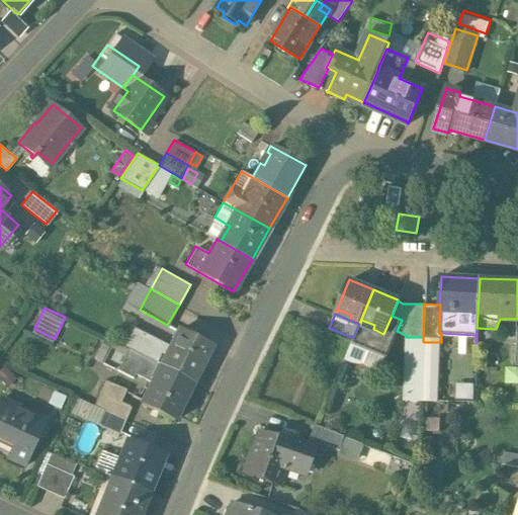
[(374,325),(361,320),(360,324),(359,324),(353,338),(351,343),(368,350),(385,357),(397,331),(402,320),(392,316),(383,334),(373,329),(374,325)]
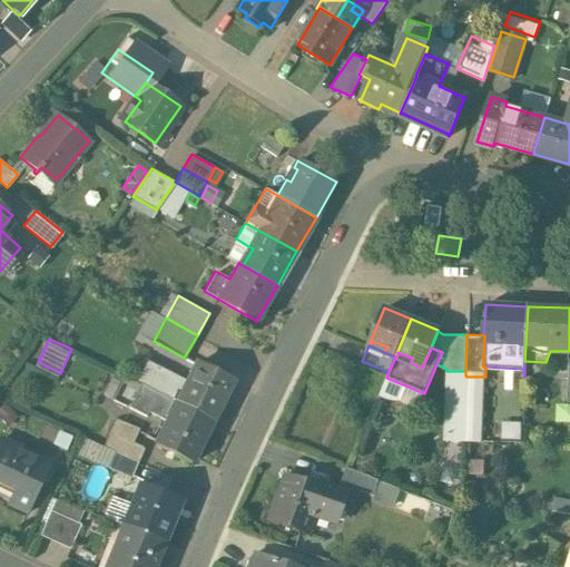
[(185,384),(176,401),(213,420),(233,379),(197,361),(185,384)]
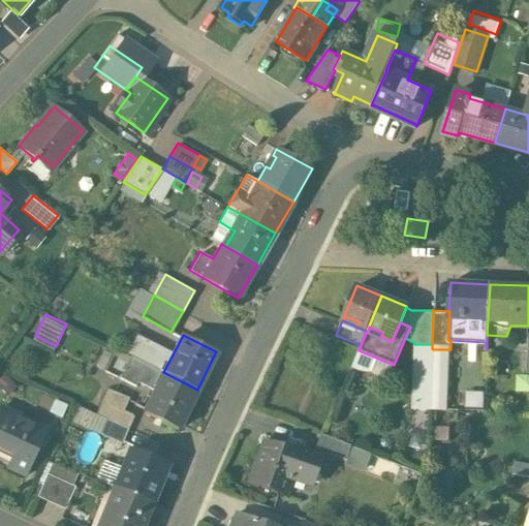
[(432,344),(414,344),(411,407),(431,408),(433,349),(432,348),(432,344)]
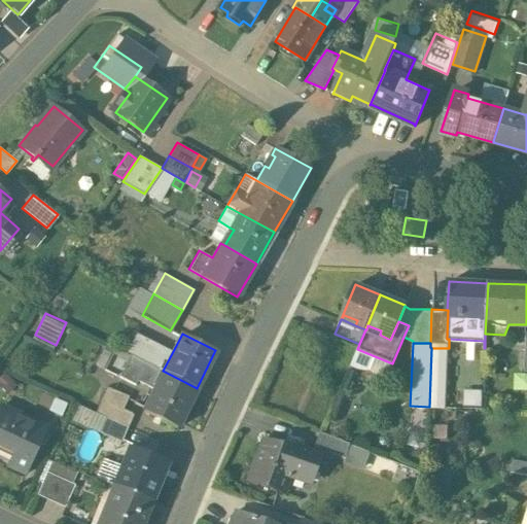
[(171,355),(152,347),(145,361),(163,371),(171,355)]
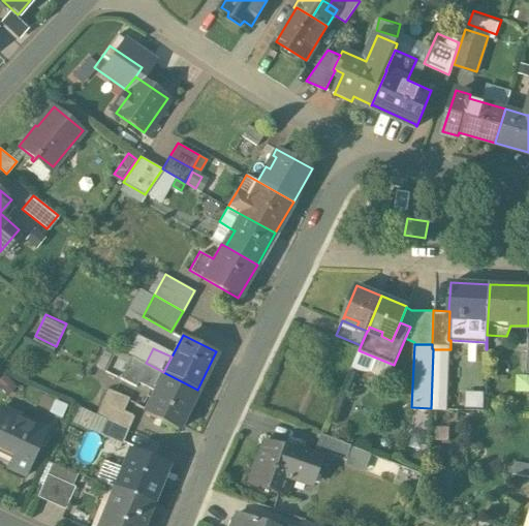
[(376,358),(359,350),(352,366),(361,369),(371,369),(376,358)]
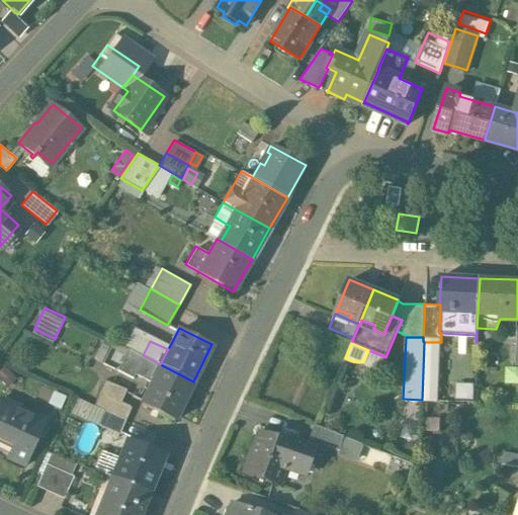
[(143,355),(128,347),(117,368),(133,376),(135,372),(152,381),(160,364),(143,355)]
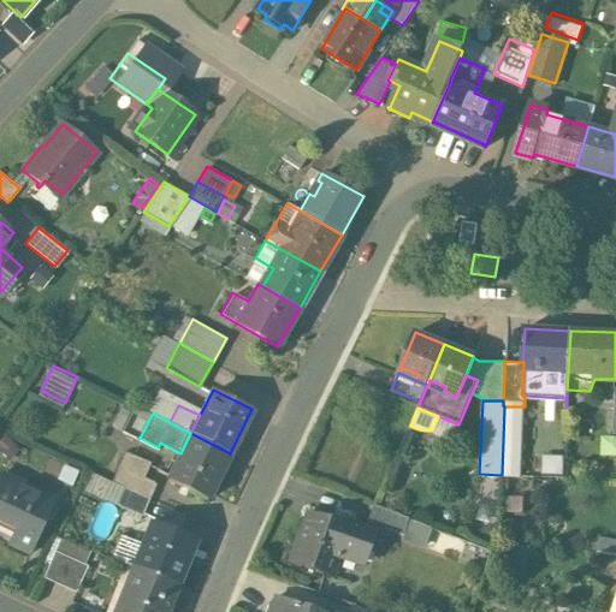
[(181,453),(167,479),(207,498),(230,453),(190,433),(181,453)]
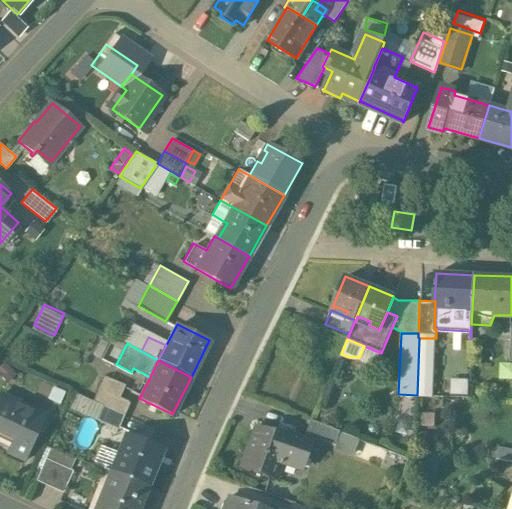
[(124,384),(104,375),(98,387),(119,396),(124,384)]
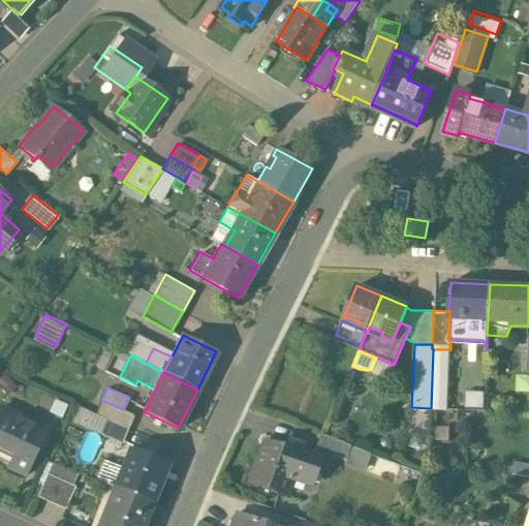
[(468,403),(485,403),(485,389),(468,389),(468,403)]
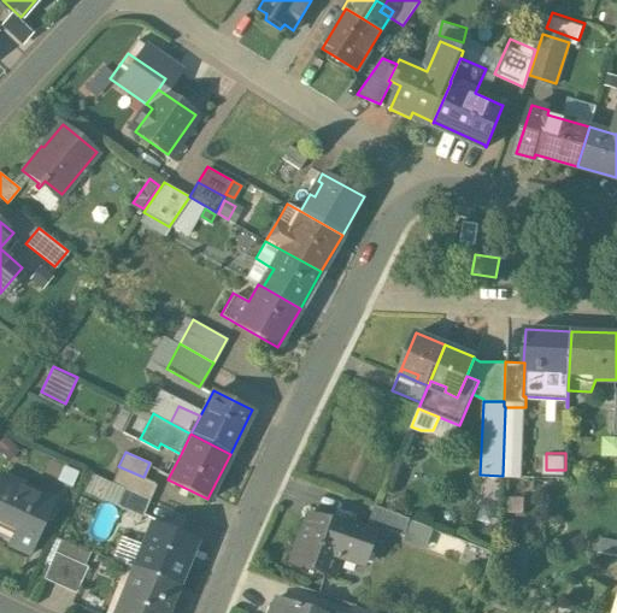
[(144,477),(118,466),(112,482),(124,487),(150,497),(156,484),(153,481),(144,477)]
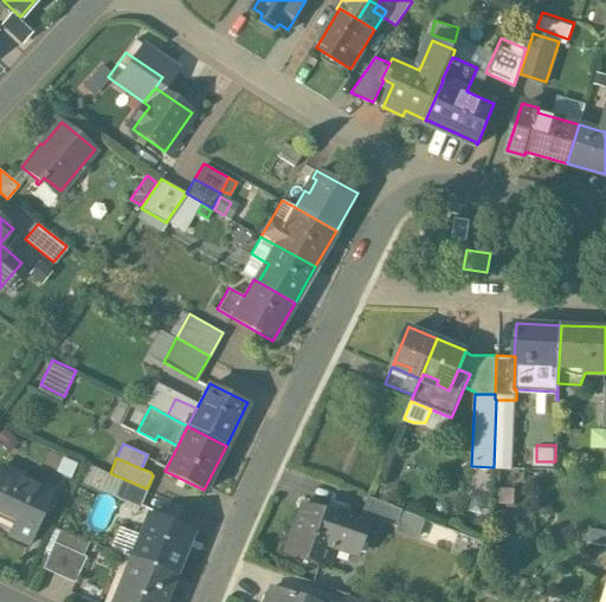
[(53,490),(0,465),(0,510),(15,518),(8,533),(28,543),(53,490)]
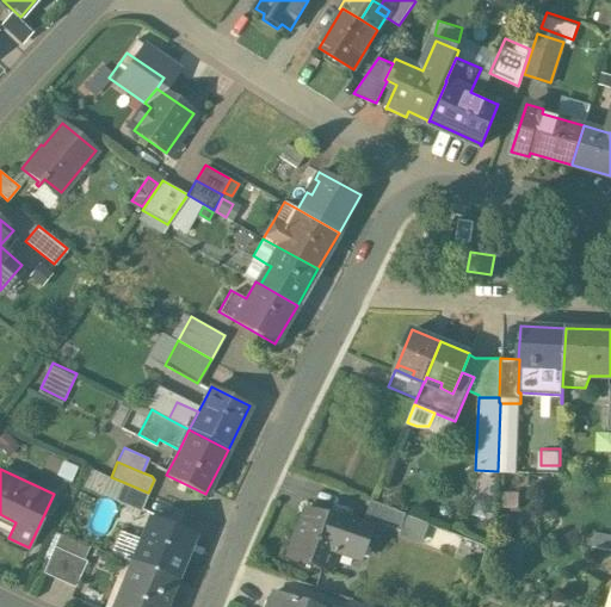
[(148,493),(123,482),(117,496),(142,507),(148,493)]
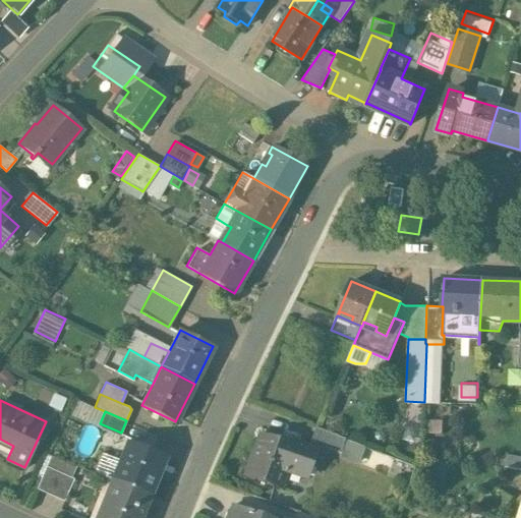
[(346,437),(315,425),(310,440),(340,451),(346,437)]
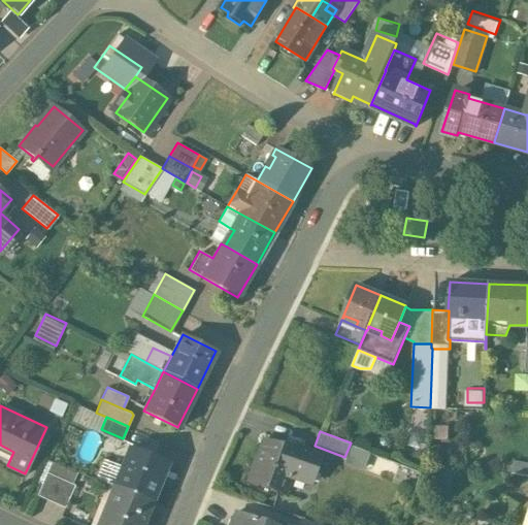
[(134,449),(151,450),(153,435),(136,433),(134,449)]
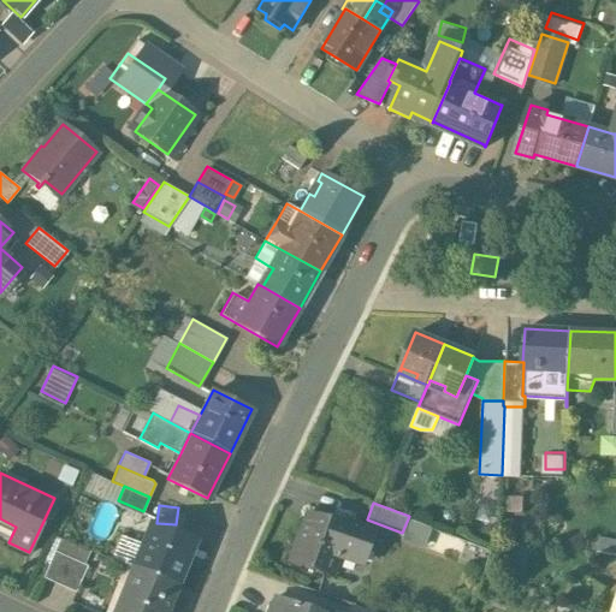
[(347,526),(307,511),(297,539),(296,538),(289,559),(330,574),(336,556),(347,526)]
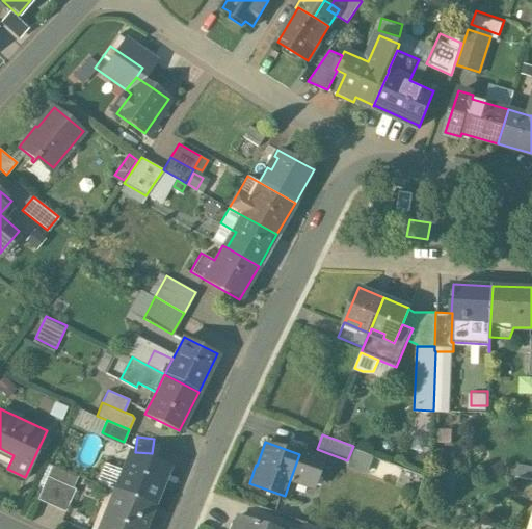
[(168,466),(130,450),(114,488),(153,504),(168,466)]
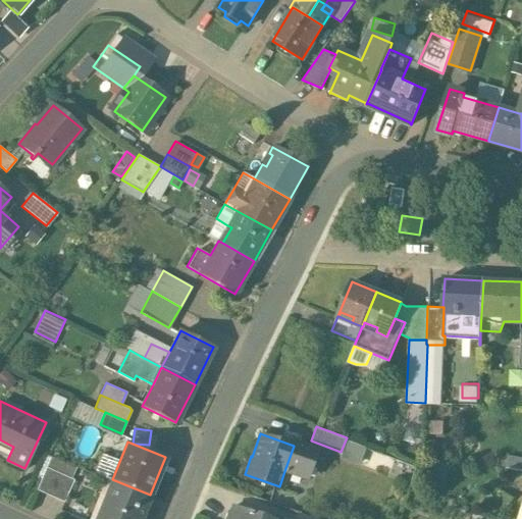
[(315,448),(296,442),(294,446),(284,471),(286,472),(286,470),(305,476),(315,448)]
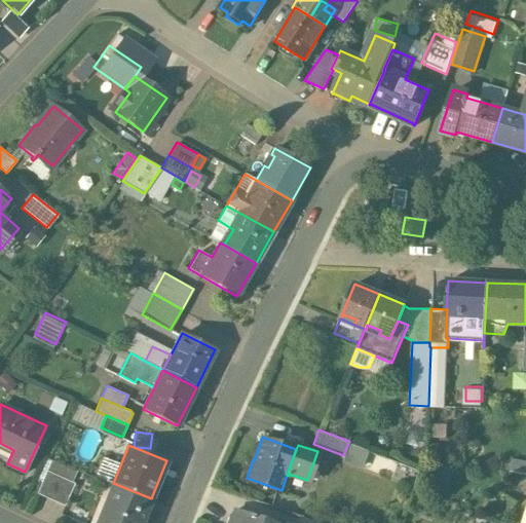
[(525,469),(525,457),(514,456),(513,468),(525,469)]
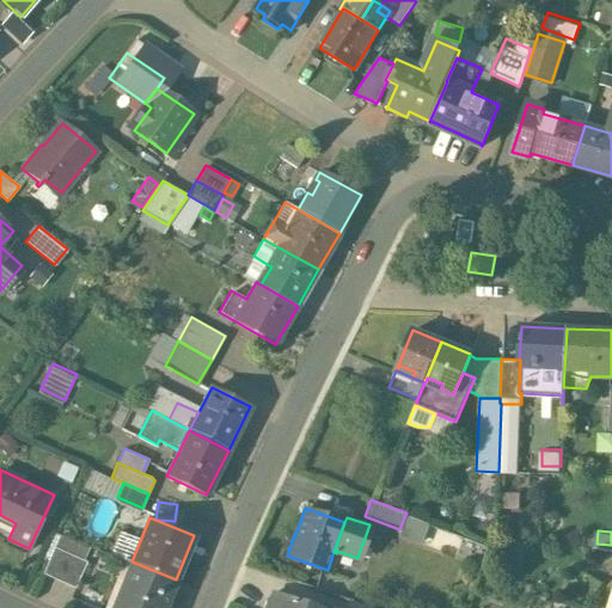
[(86,560),(54,546),(43,572),(75,587),(86,560)]
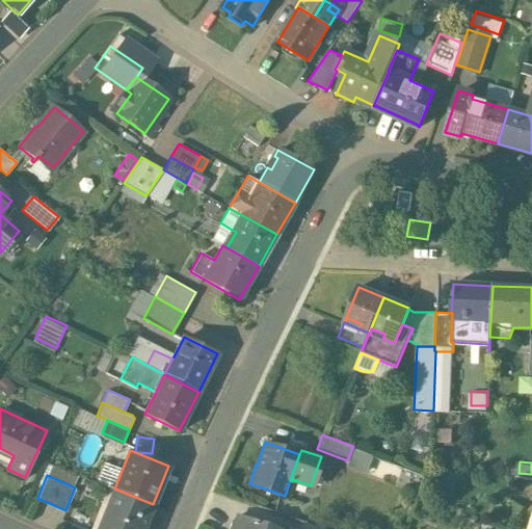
[(142,528),(153,504),(114,488),(114,490),(121,492),(105,528),(142,528)]
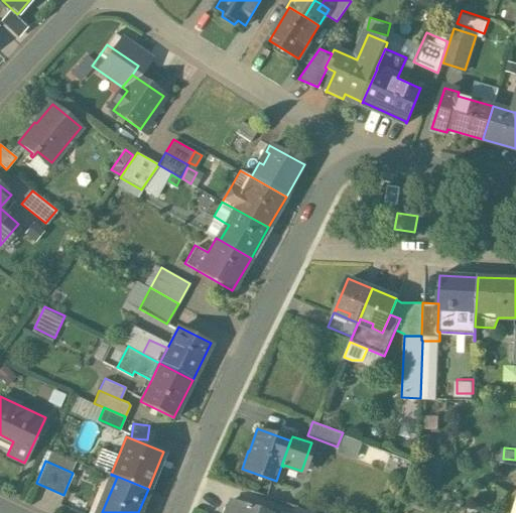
[(270,512),(231,498),(225,512),(263,512),(264,511),(270,512)]
